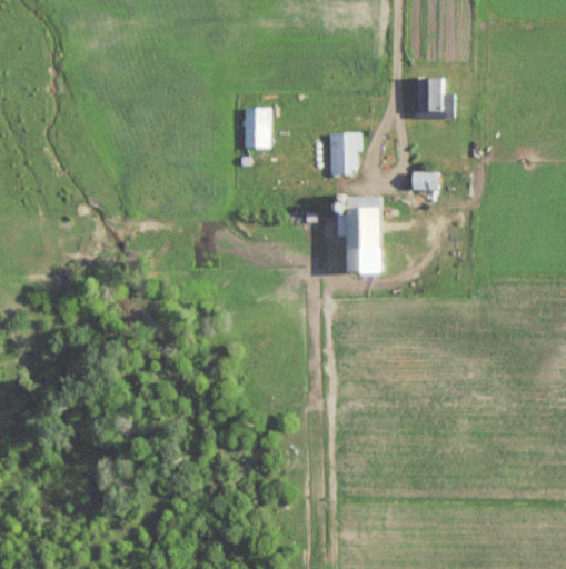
[(415,117),(456,117),(456,93),(446,93),(446,78),(415,78),(415,117)]
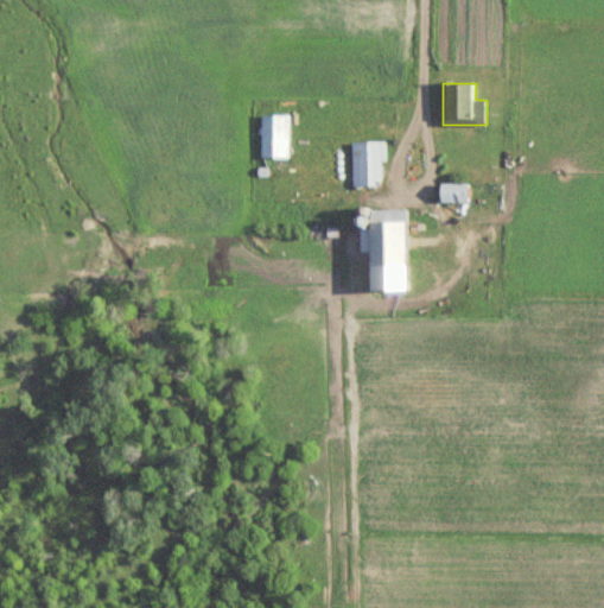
[(291,158),(291,115),(264,115),(264,158),(291,158)]
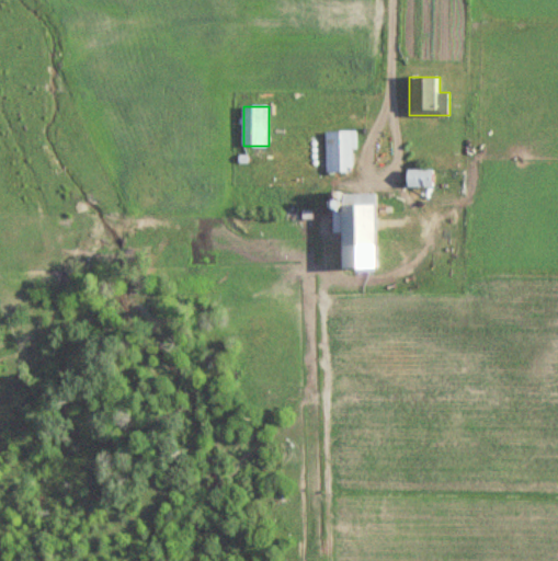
[(359,150),(359,132),(327,132),(327,172),(354,172),(354,150),(359,150)]
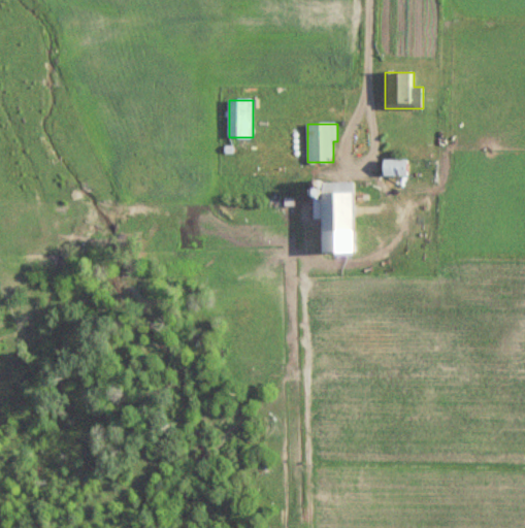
[(352,231),(352,183),(321,183),(321,231),(352,231)]
